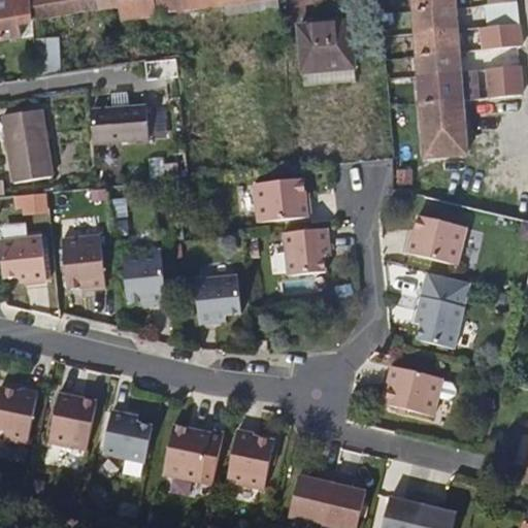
[(34,0),(0,0),(0,42),(36,37),(35,22),(34,0)]
